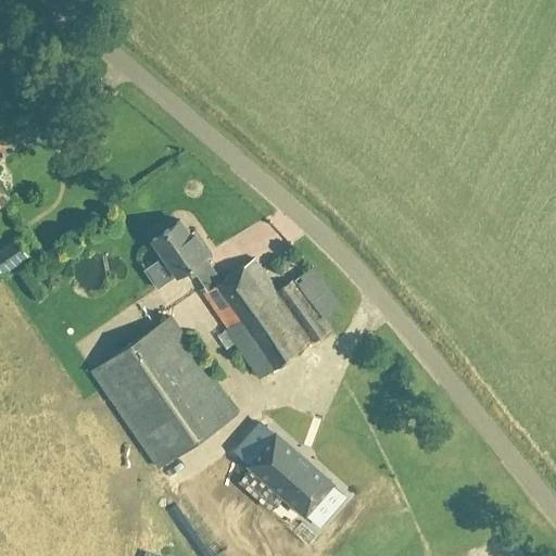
[(60,75),(47,63),(37,74),(51,86),(60,75)]
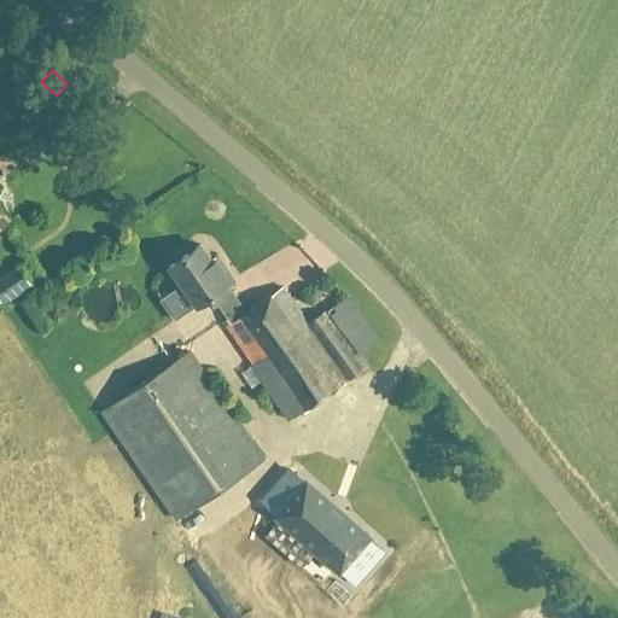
[(243,261),(257,255),(249,235),(234,242),(243,261)]
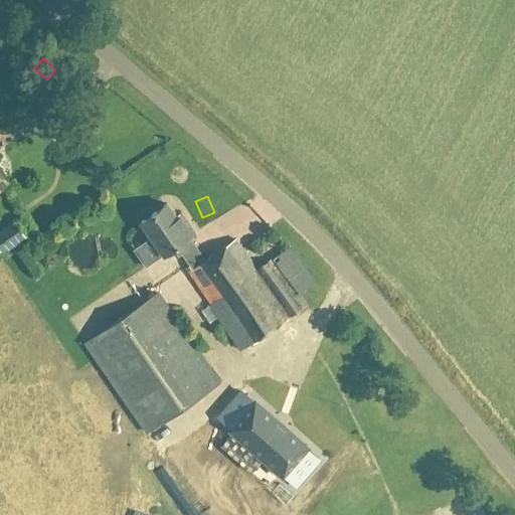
[(167,205),(141,223),(163,255),(173,249),(178,256),(182,253),(192,270),(188,273),(210,305),(209,306),(240,351),(306,307),(299,296),(316,284),(290,247),(273,261),(272,260),(258,270),(235,240),(205,262),(189,238),(194,234),(184,220),(179,223),(167,205)]
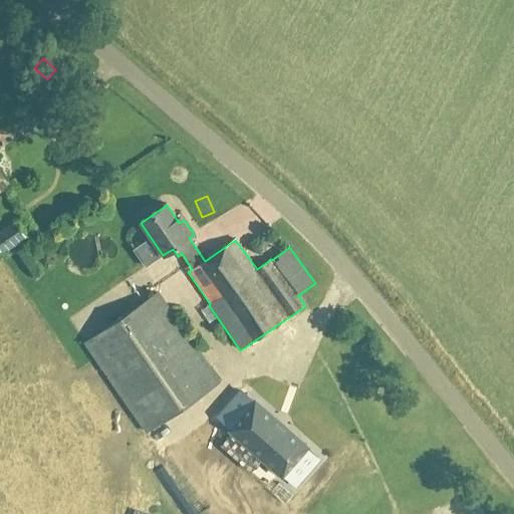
[(0,230),(0,249),(2,253),(25,238),(15,221),(0,230)]
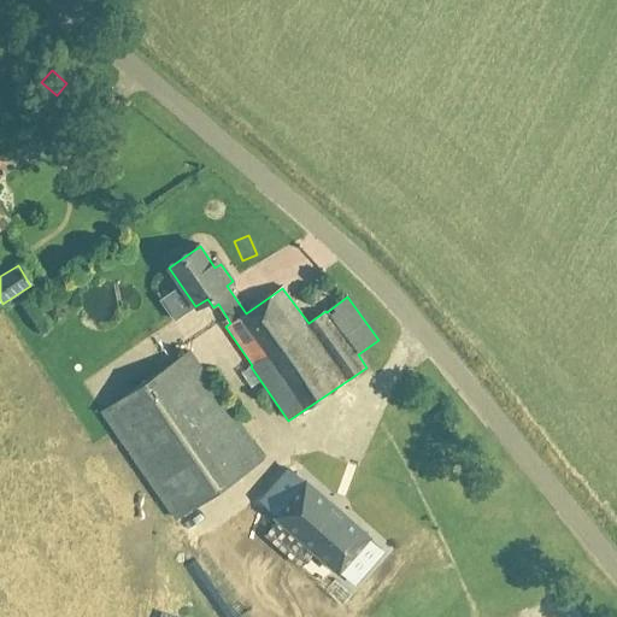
[(263,462),(263,460),(188,353),(101,412),(101,413),(176,521),(177,521),(263,462)]
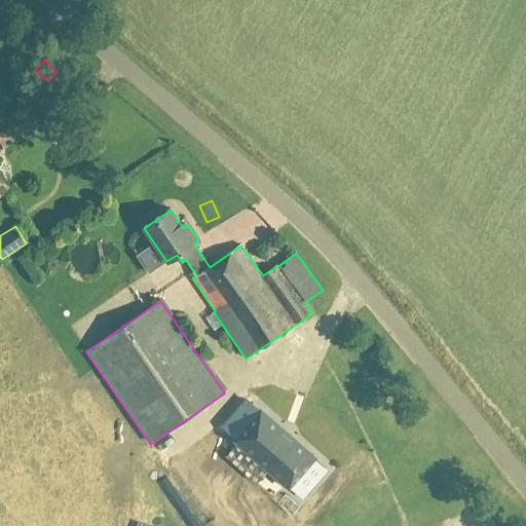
[(296,490),(305,494),(325,470),(247,404),(226,428),(230,435),(219,451),(282,502),(296,490)]
